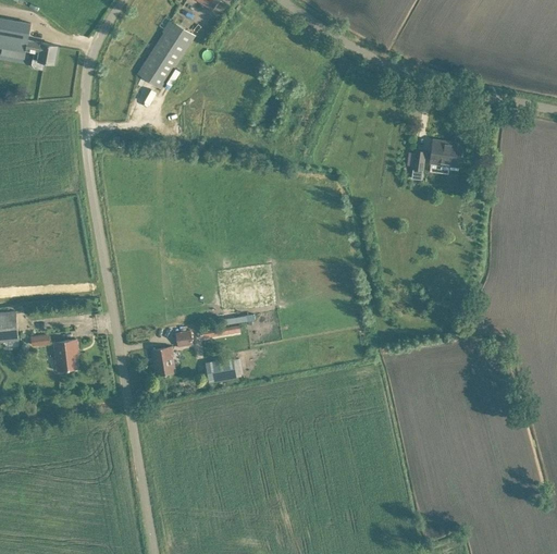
[(193,0),(212,13),(221,0),(193,0)]
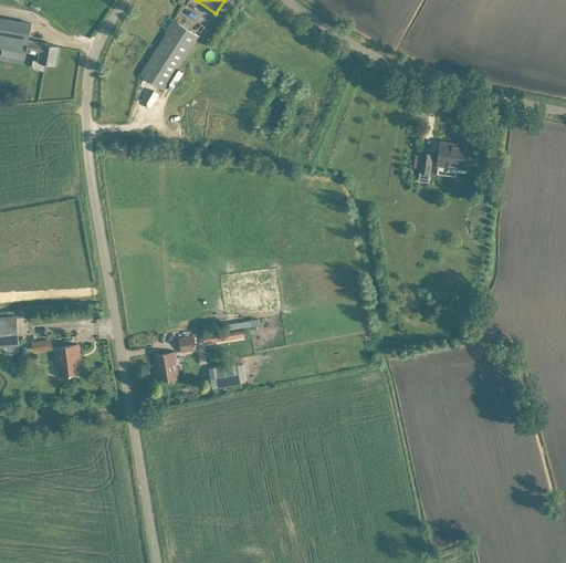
[(0,20),(0,51),(27,56),(27,53),(34,55),(32,68),(34,72),(43,74),(45,65),(55,68),(59,49),(31,44),(33,27),(0,20)]
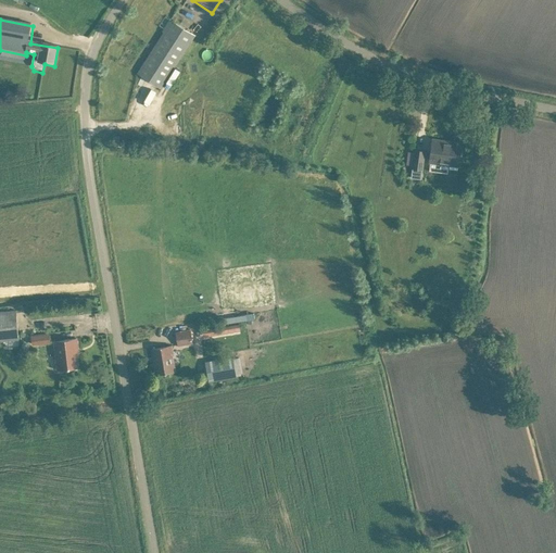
[(162,34),(164,35),(138,75),(161,90),(196,36),(171,21),(162,34)]
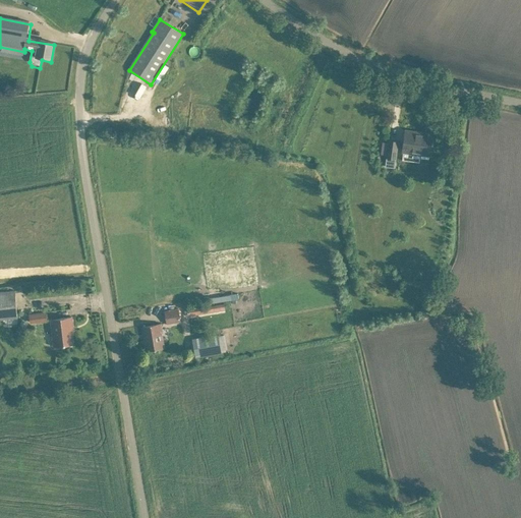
[(421,157),(430,158),(431,146),(432,146),(432,144),(432,138),(431,136),(424,135),(423,137),(404,134),(401,156),(421,160),(421,157)]
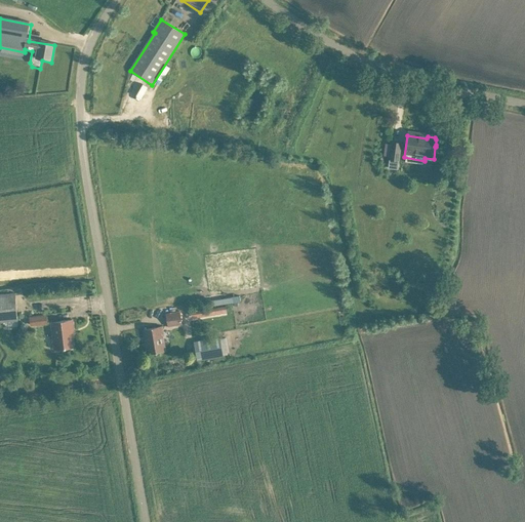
[(388,163),(387,170),(398,171),(398,164),(401,148),(401,144),(391,143),(391,146),(388,163)]
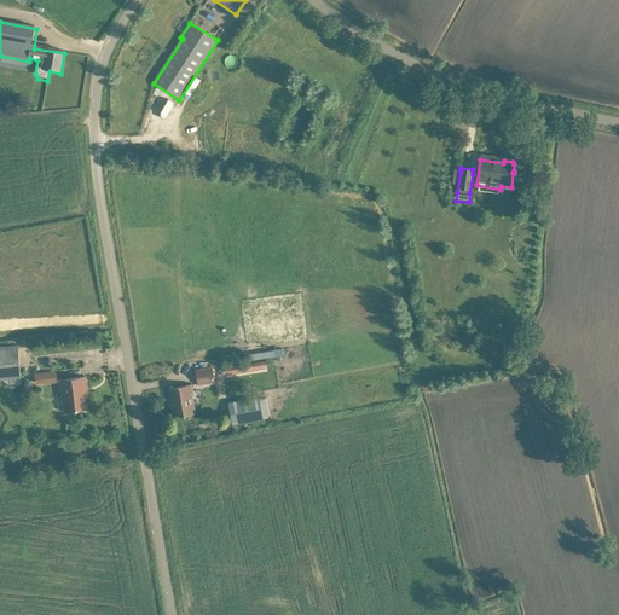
[(0,383),(21,382),(17,348),(0,349),(0,383)]
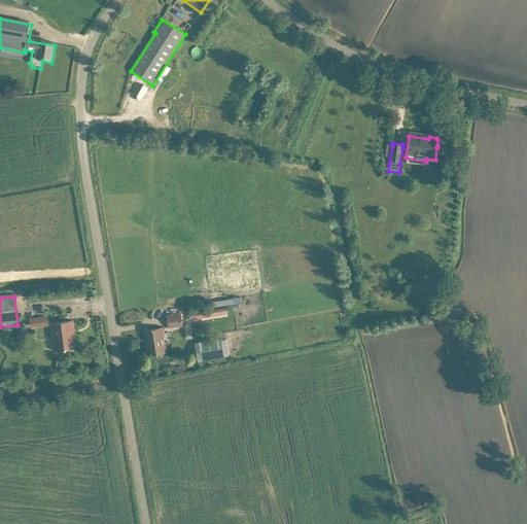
[(226,310),(189,316),(190,322),(227,316),(226,310)]
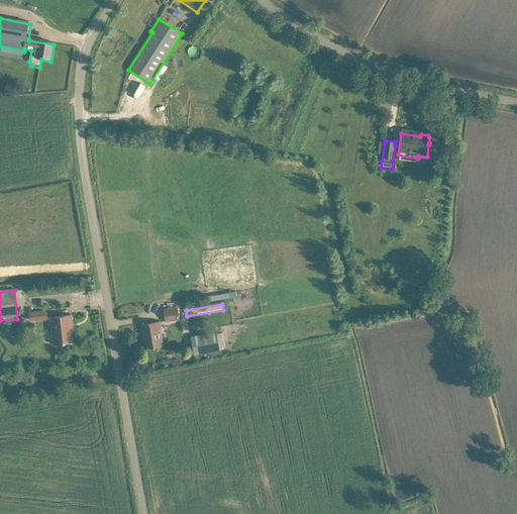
[(164,310),(166,323),(179,322),(178,309),(164,310)]
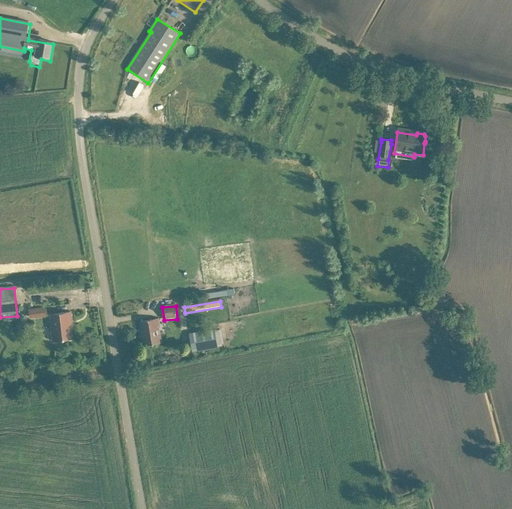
[(47,318),(45,310),(30,312),(31,320),(47,318)]
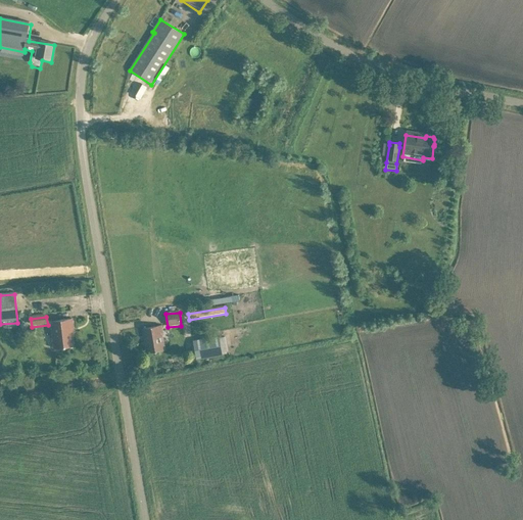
[(54,323),(58,350),(74,348),(70,331),(73,330),(72,321),(54,323)]
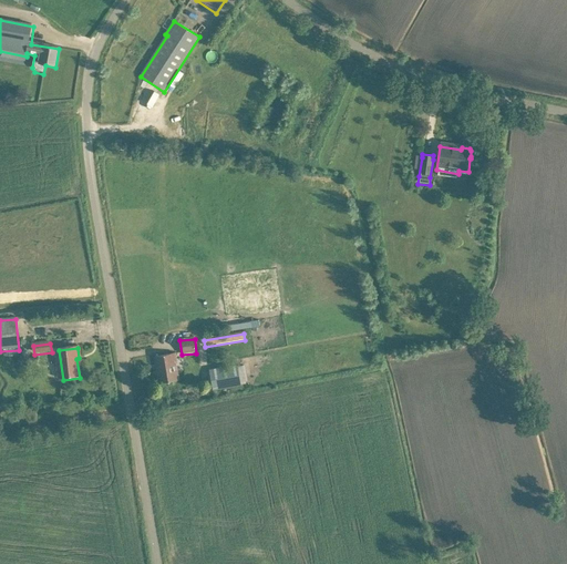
[(24,350),(17,363),(24,368),(29,360),(28,360),(31,355),(24,350)]
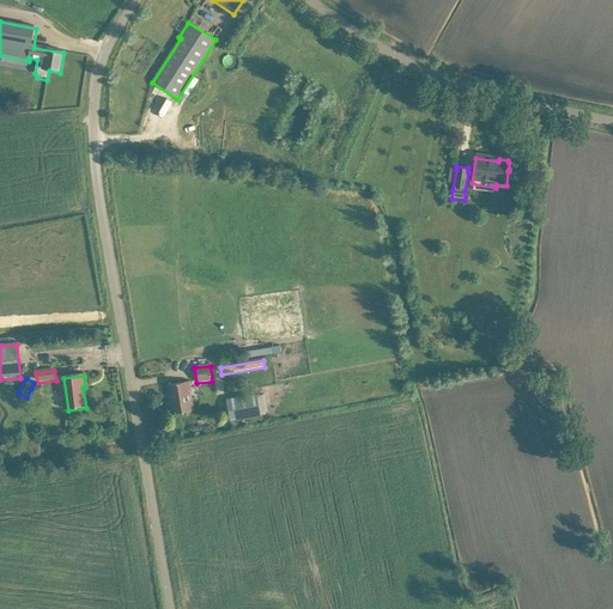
[(194,410),(190,384),(168,388),(170,388),(173,405),(170,405),(173,414),(194,410)]
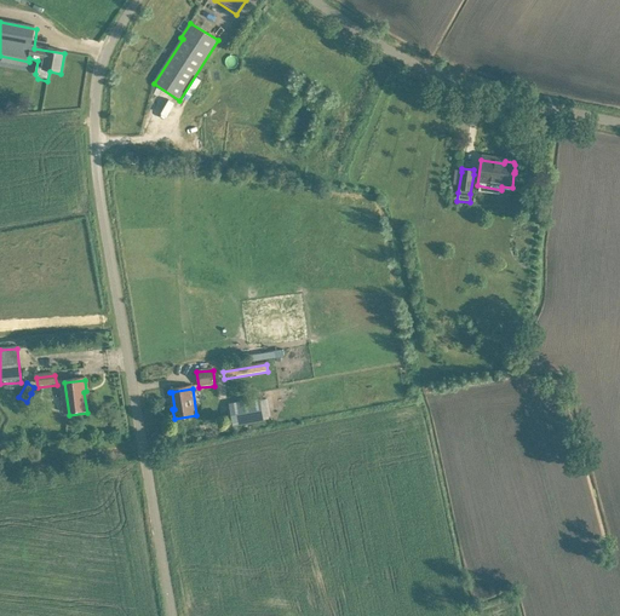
[(230,406),(234,427),(264,422),(260,401),(230,406)]
